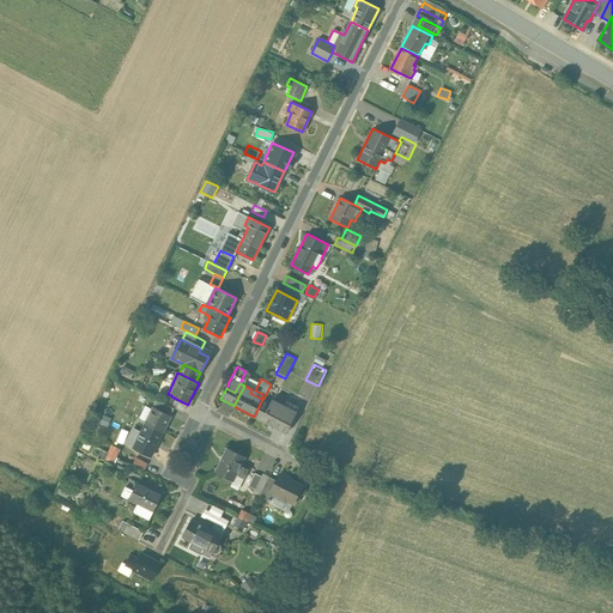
[(174,408),(162,402),(157,400),(153,407),(170,416),(174,408)]
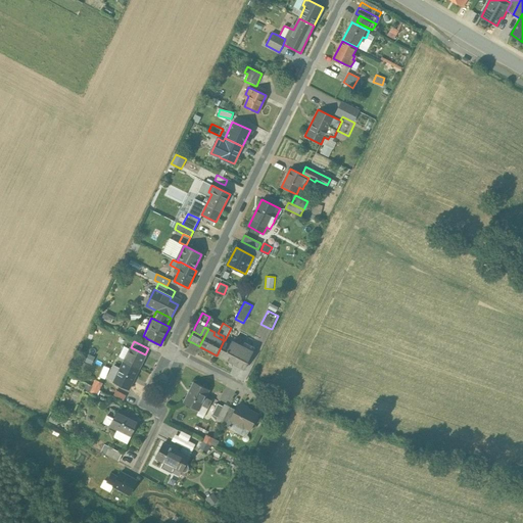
[(217,355),(225,360),(226,360),(244,370),(251,355),(251,354),(253,349),(244,344),(243,346),(236,343),(235,346),(224,341),(217,355)]
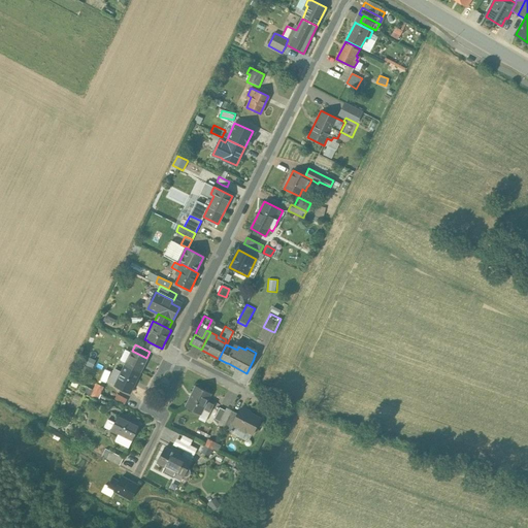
[(189,354),(194,357),(198,349),(192,345),(189,354)]
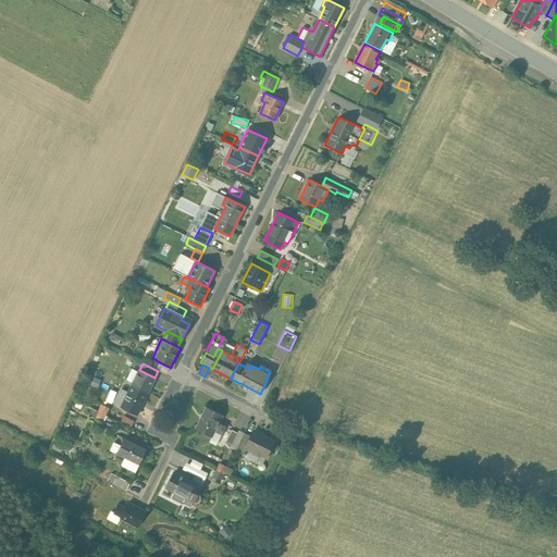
[(148,393),(151,387),(156,379),(139,370),(132,384),(148,393)]
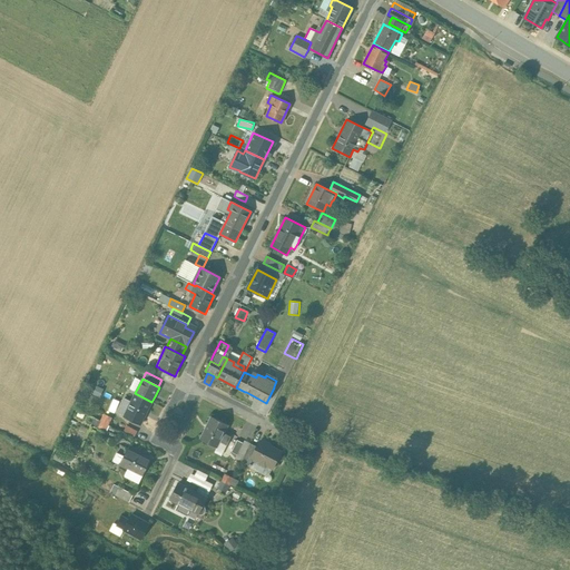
[(135,394),(130,402),(124,399),(117,412),(124,416),(140,424),(151,402),(135,394)]
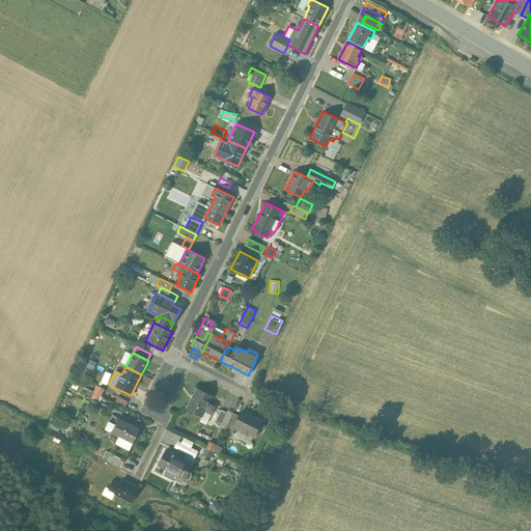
[(93,392),(98,394),(100,395),(104,389),(98,386),(93,392)]
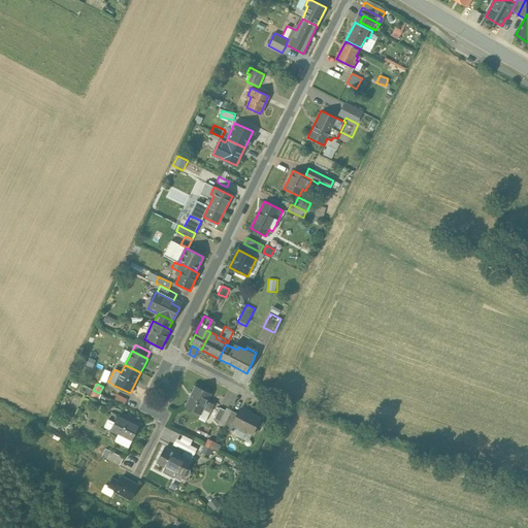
[(200,414),(209,396),(210,393),(195,386),(186,406),(200,414)]
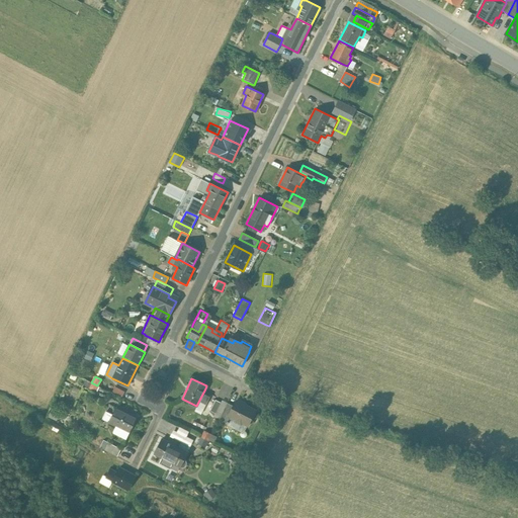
[(88,389),(89,390),(94,392),(97,385),(91,382),(88,389)]
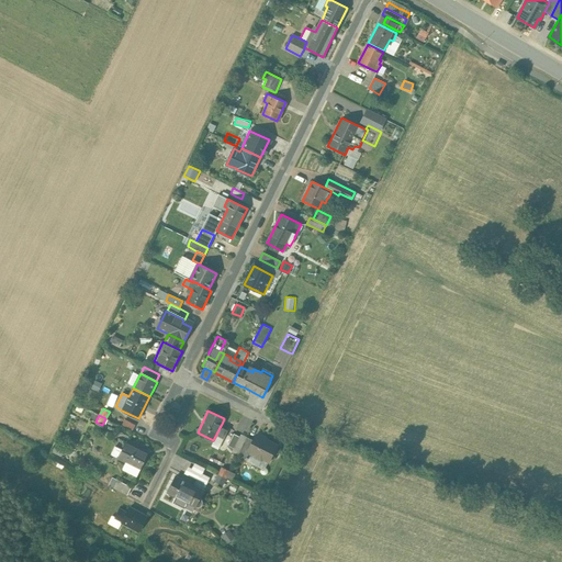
[(135,425),(125,419),(122,425),(133,430),(135,425)]
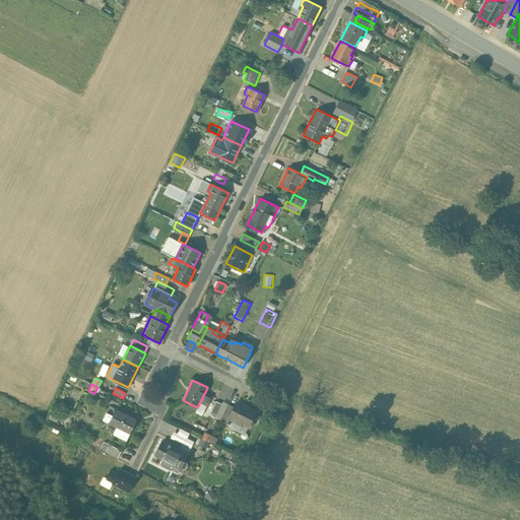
[(204,395),(201,400),(200,402),(207,405),(210,398),(204,395)]
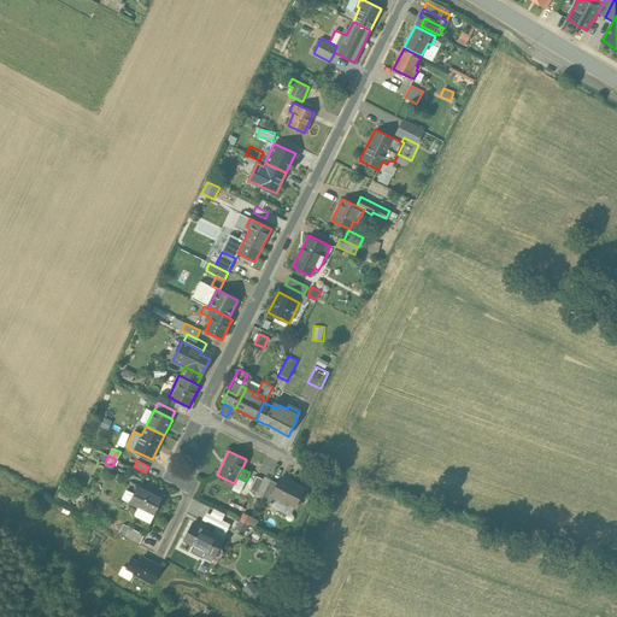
[(257,476),(256,480),(250,489),(257,493),(263,480),(257,476)]
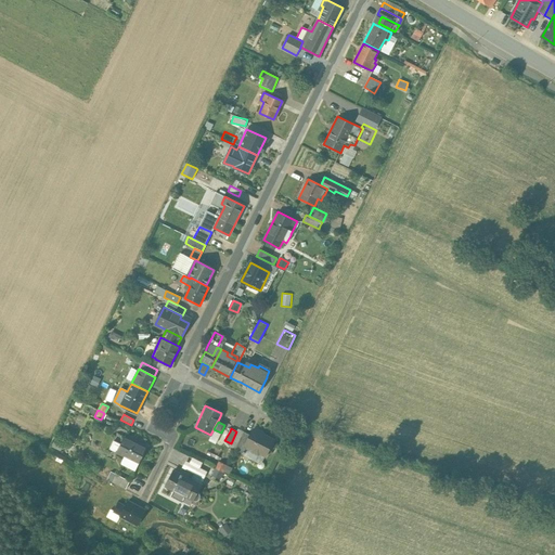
[(252,449),(253,452),(258,455),(261,454),(265,456),(273,440),(253,429),(245,446),(252,449)]
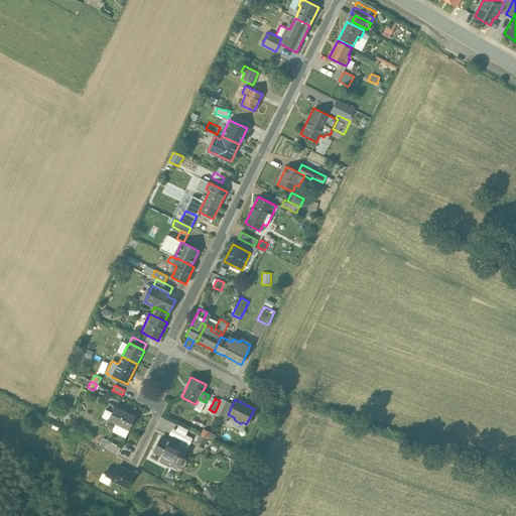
[(220,401),(217,407),(215,412),(220,414),(225,404),(220,401)]
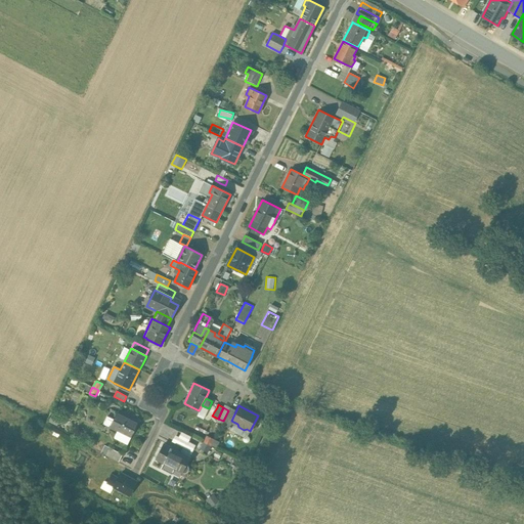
[(231,421),(235,411),(236,410),(229,407),(221,424),(230,429),(233,423),(231,421)]
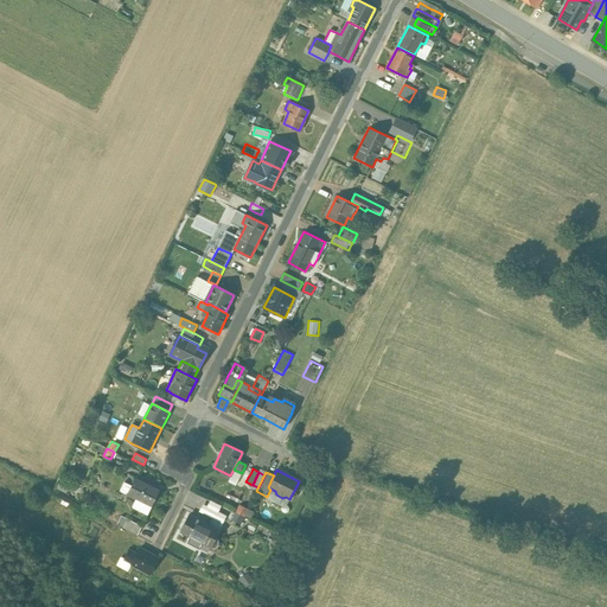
[(127,494),(140,500),(151,506),(160,489),(136,477),(127,494)]
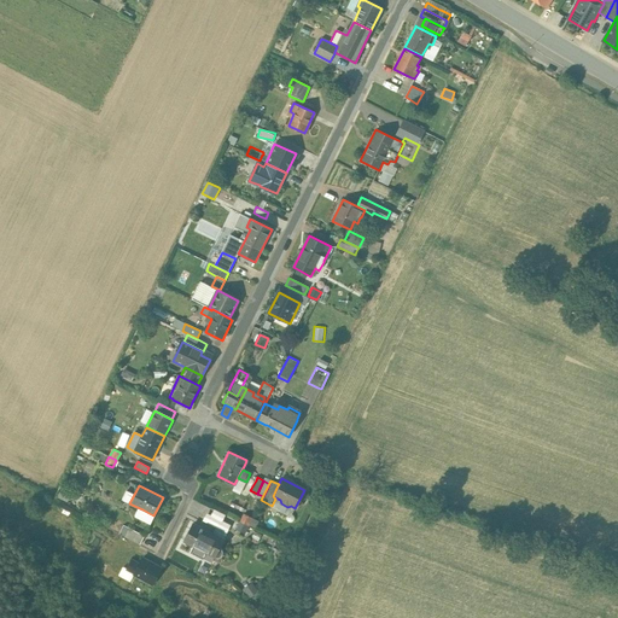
[(150,524),(152,518),(153,516),(139,508),(135,516),(150,524)]
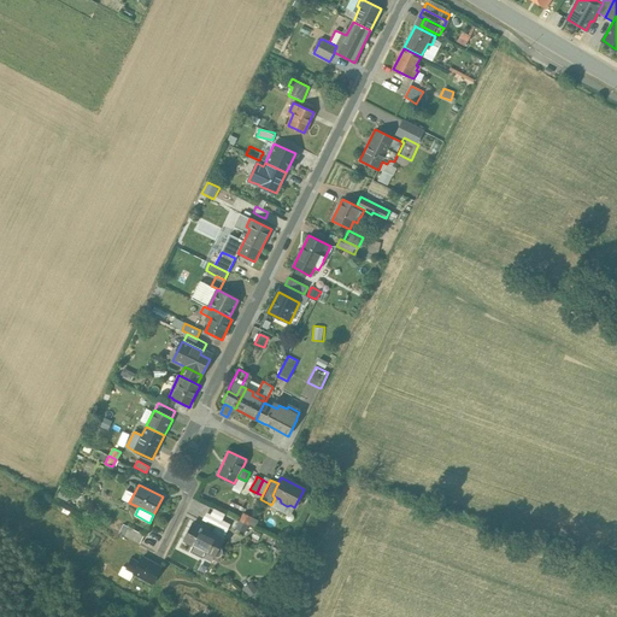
[(227,515),(216,509),(215,509),(209,521),(221,527),(227,515)]
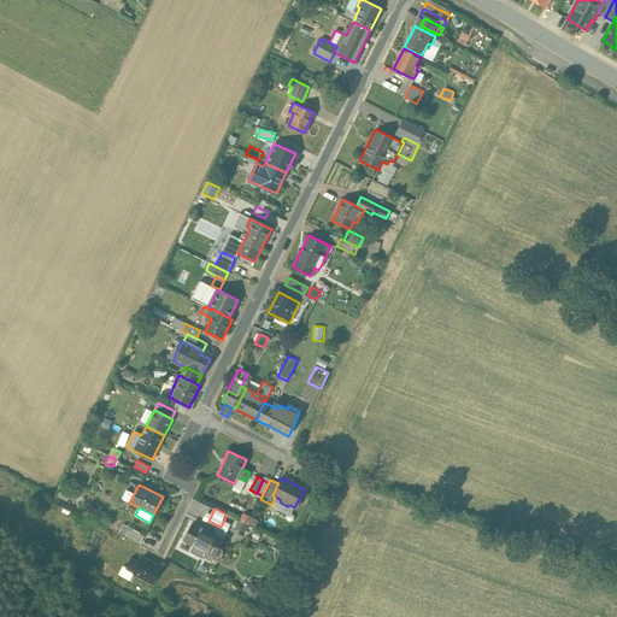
[(251,516),(245,513),(244,512),(240,521),(247,524),(251,516)]
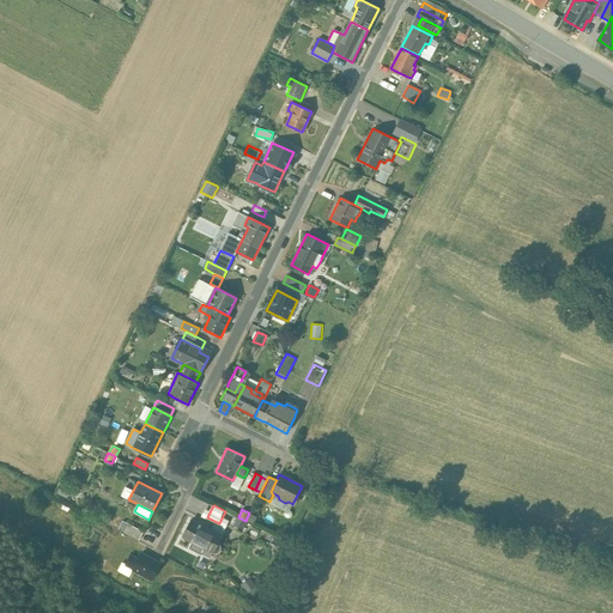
[(238,517),(236,522),(235,526),(242,529),(246,521),(238,517)]
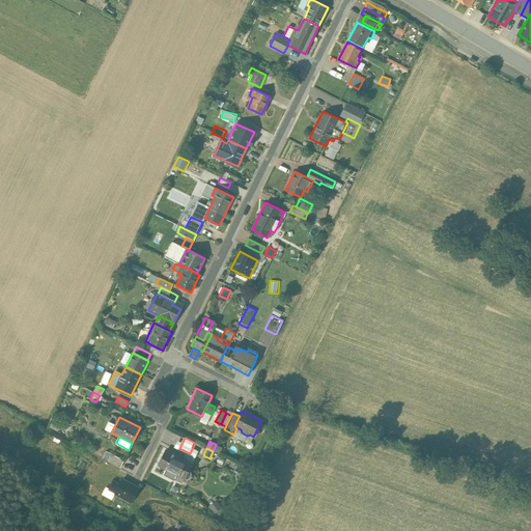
[(183,469),(184,470),(188,472),(192,463),(187,460),(166,450),(159,465),(178,475),(183,469)]
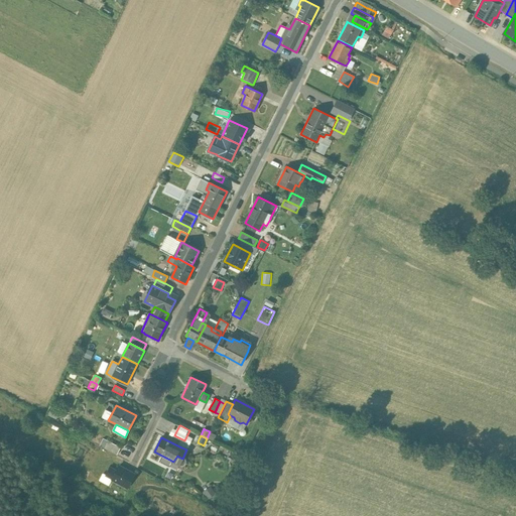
[(117,454),(121,447),(108,440),(104,447),(117,454)]
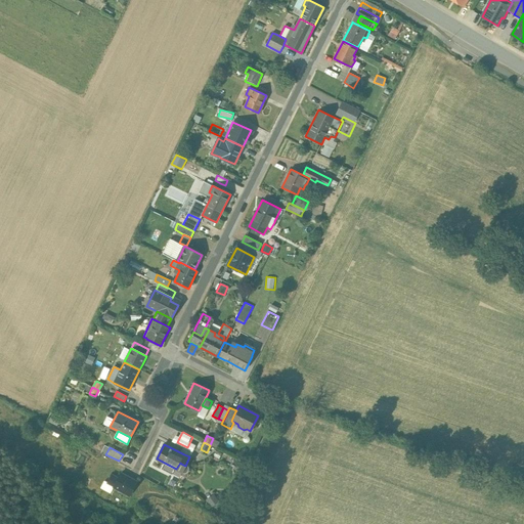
[(121,473),(115,485),(114,487),(130,495),(137,482),(121,473)]
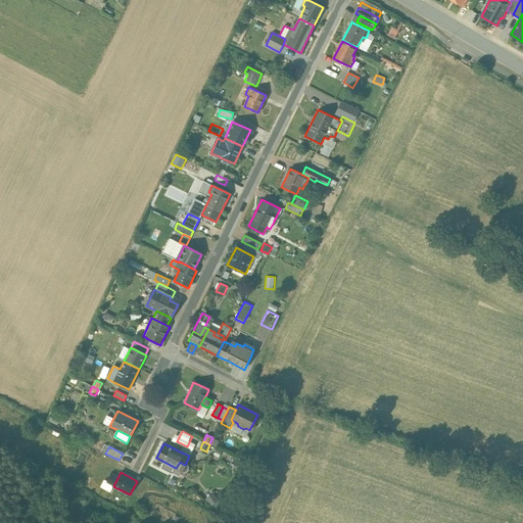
[(117,477),(114,475),(111,473),(107,481),(114,484),(117,477)]
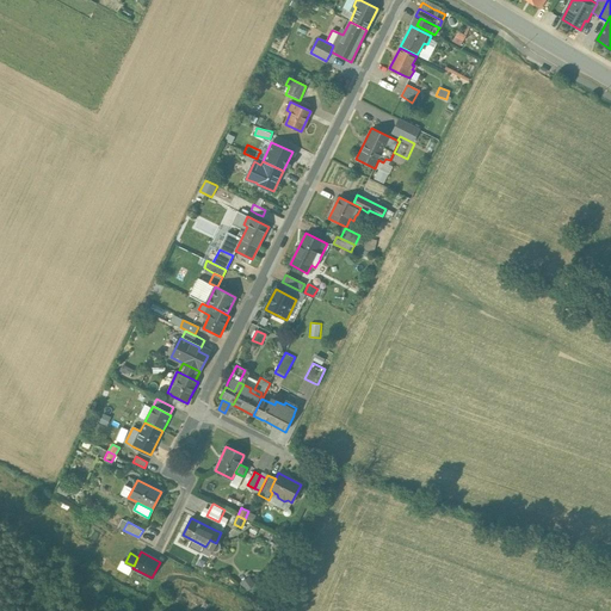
[(247,578),(241,584),(248,590),(254,584),(247,578)]
